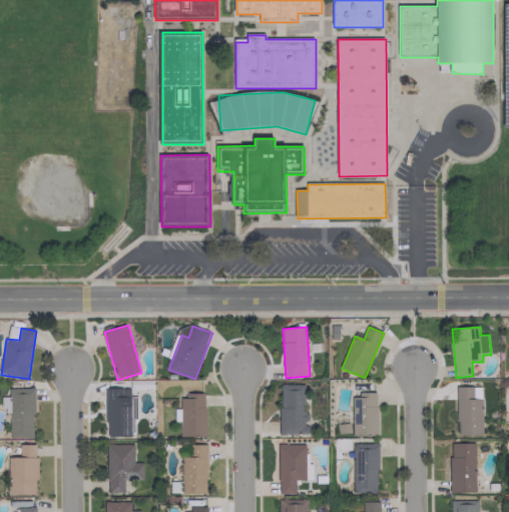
[(307,385),(282,385),(282,434),(310,434),(310,424),(308,424),(307,385)]
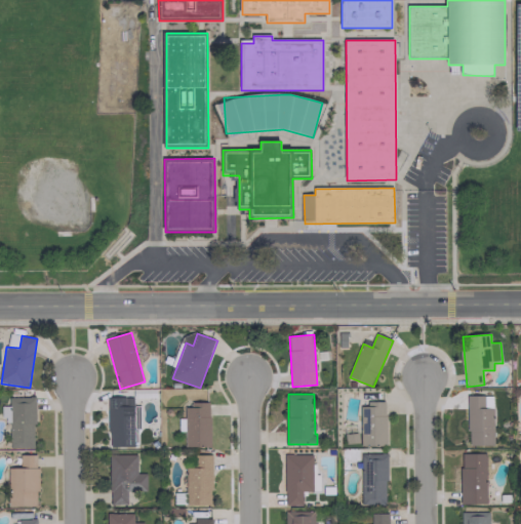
[(495,445),(494,396),(469,397),(470,446),(495,445)]
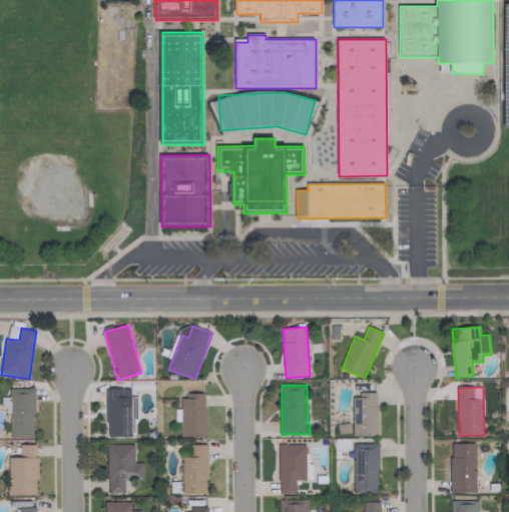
[(35,389),(11,389),(11,398),(4,398),(5,415),(12,415),(12,438),(35,438),(35,389)]
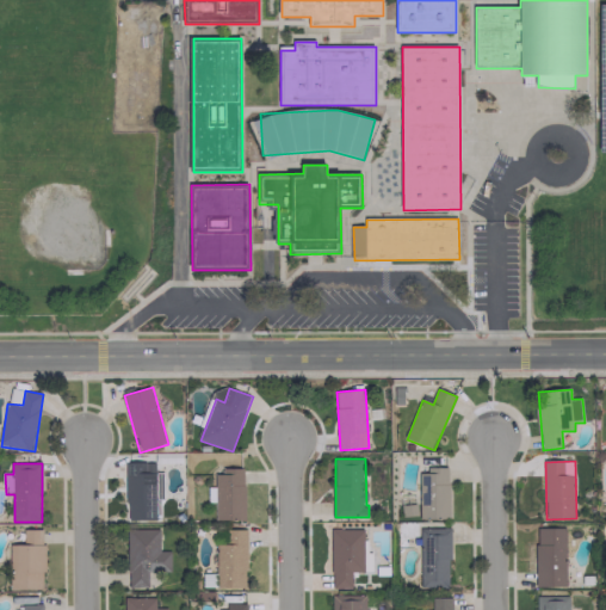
[(161,463),(128,463),(129,521),(161,521),(161,463)]
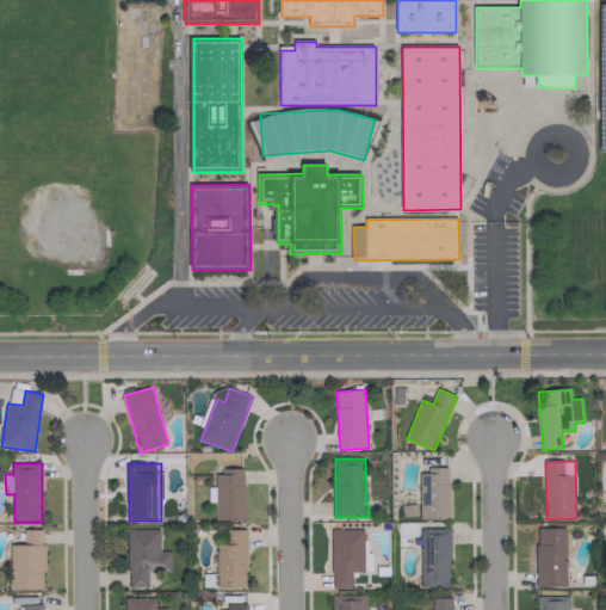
[(451,519),(450,469),(421,469),(421,519),(451,519)]
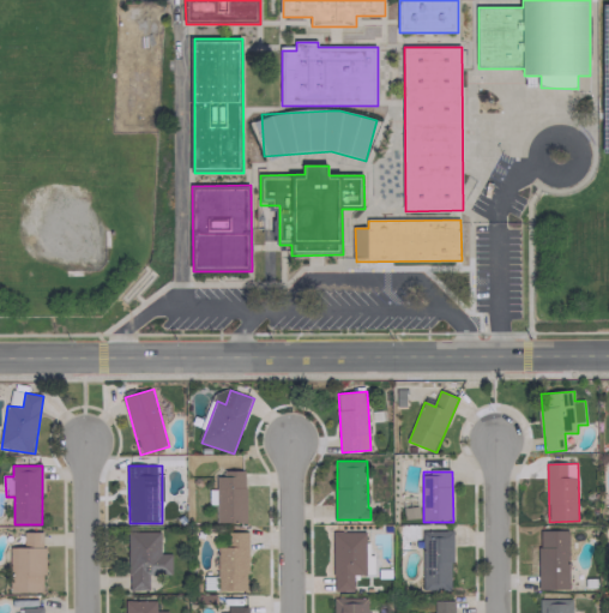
[(248,523),(247,473),(218,474),(219,523),(248,523)]
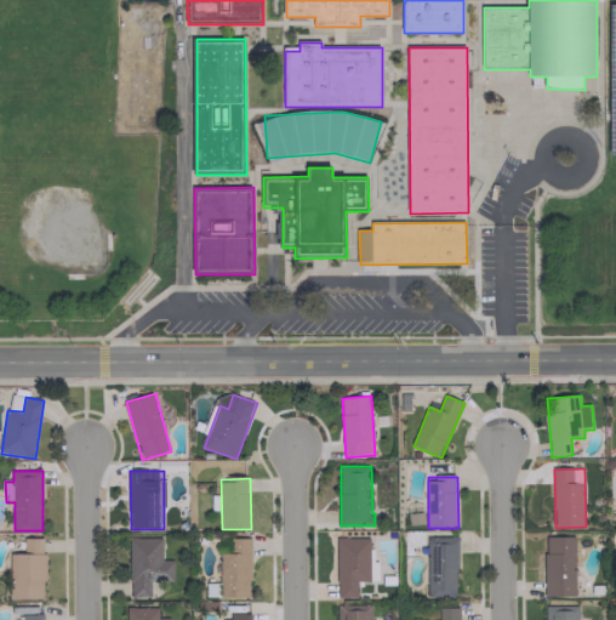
[(577,597),(576,536),(548,536),(548,556),(539,556),(539,567),(546,567),(546,597),(577,597)]
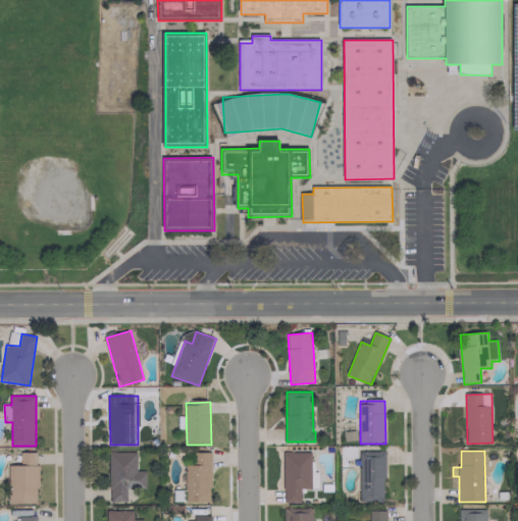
[(386,502),(385,452),(360,452),(362,503),(386,502)]
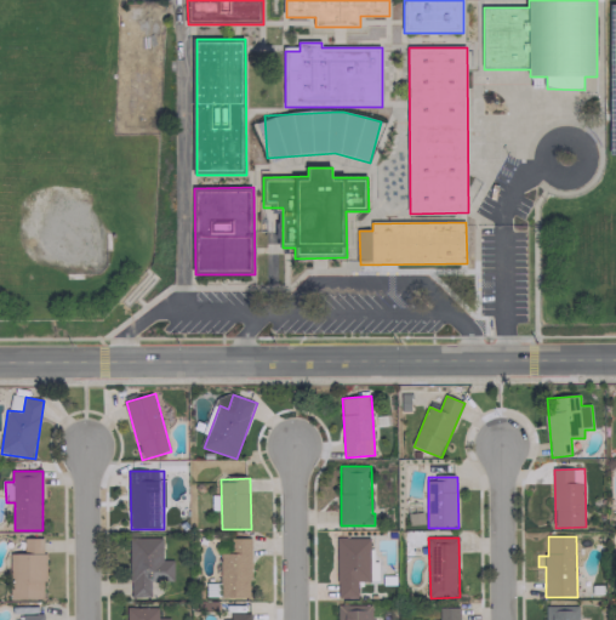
[(46,599),(47,539),(27,539),(26,555),(12,555),(12,599),(46,599)]
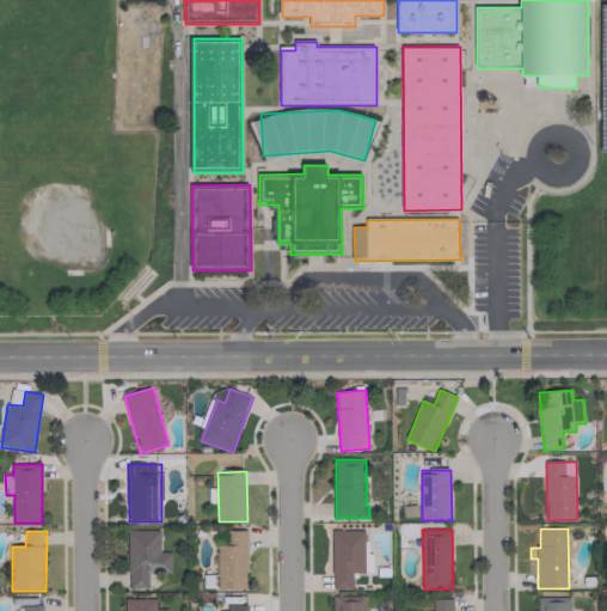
[(130,590),(149,588),(149,573),(173,573),(172,553),(163,553),(161,531),(129,531),(130,590)]
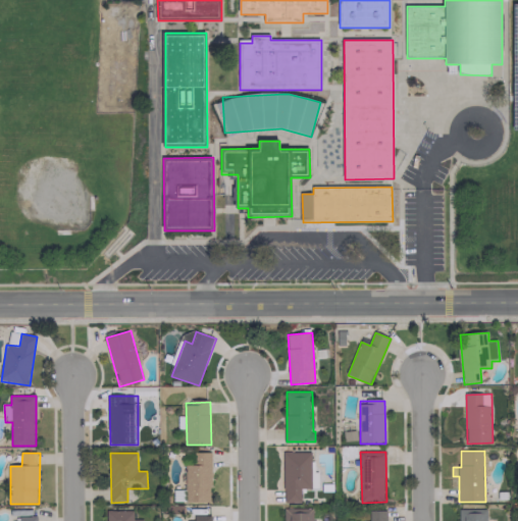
[(212,453),(196,453),(196,465),(187,465),(187,502),(212,502),(212,453)]
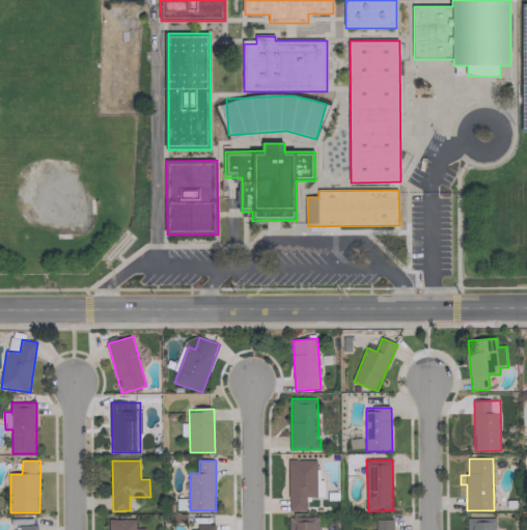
[(290,511),(307,511),(307,497),(325,497),(325,478),(319,478),(319,461),(289,461),(290,511)]
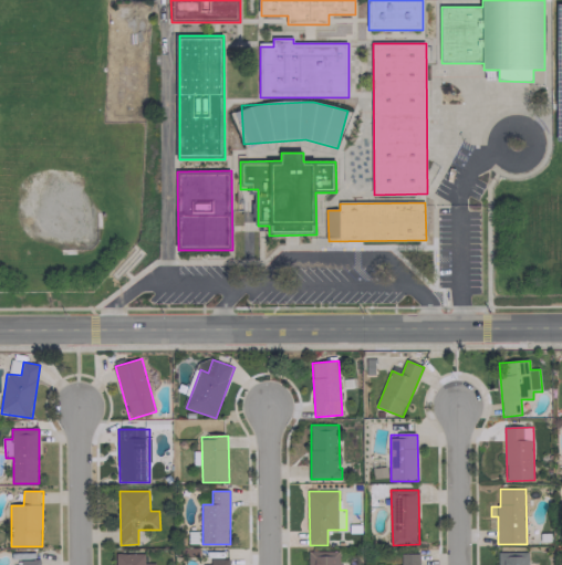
[(341,564),(341,552),(310,552),(310,564),(341,564)]
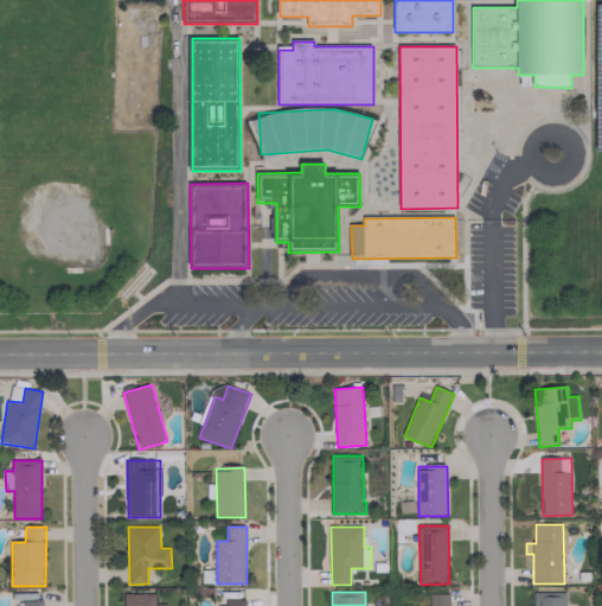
[(567,605),(567,592),(535,593),(535,605),(567,605)]
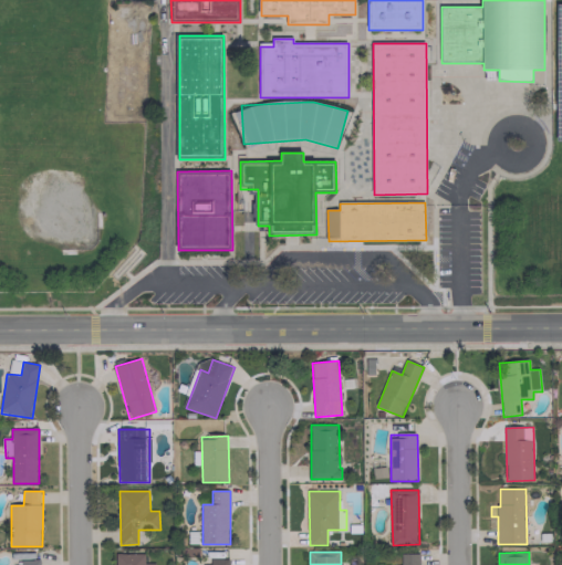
[(157,564),(146,564),(146,554),(120,554),(118,564),(157,564)]
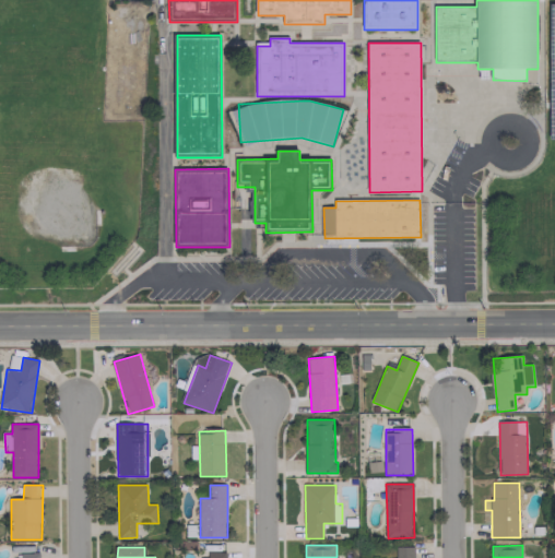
[(417,557),(417,547),(398,547),(398,557),(417,557)]
